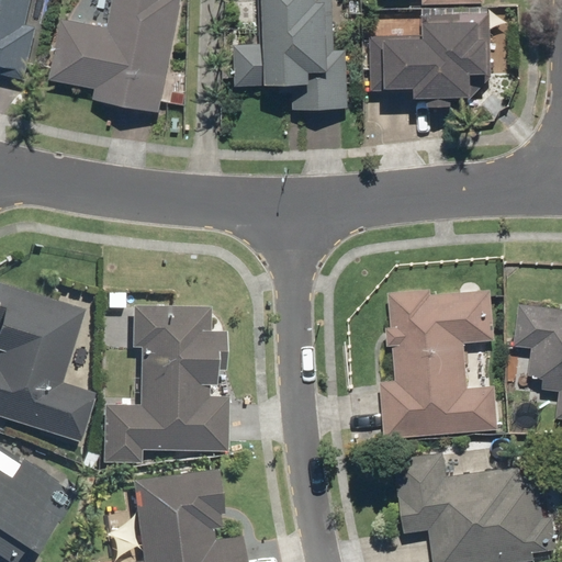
[(0,0),(0,77),(23,82),(35,27),(23,25),(29,0),(0,0)]
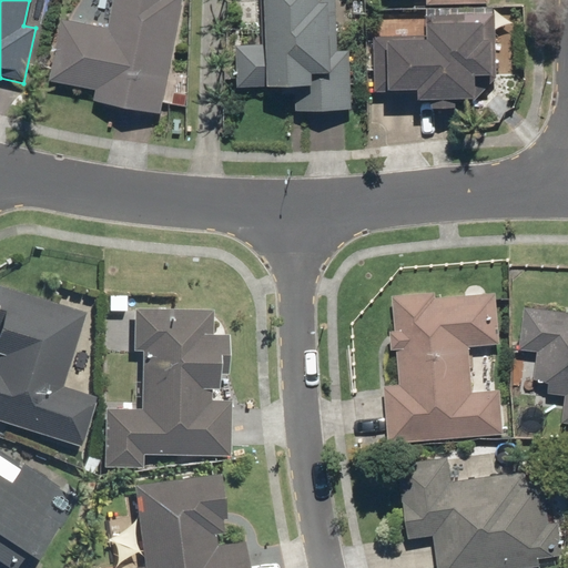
[(90,102),(158,115),(181,0),(110,0),(104,29),(59,20),(46,82),(92,91),(90,102)]
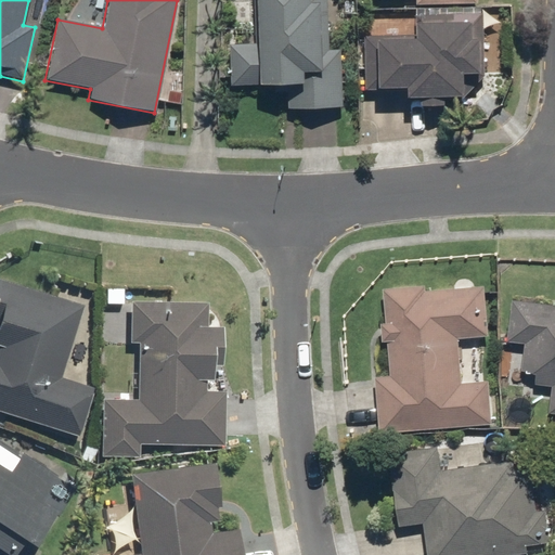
[(287,111),(341,108),(339,61),(319,62),(315,0),(252,0),(254,42),(228,43),(230,88),(286,86),(287,111)]
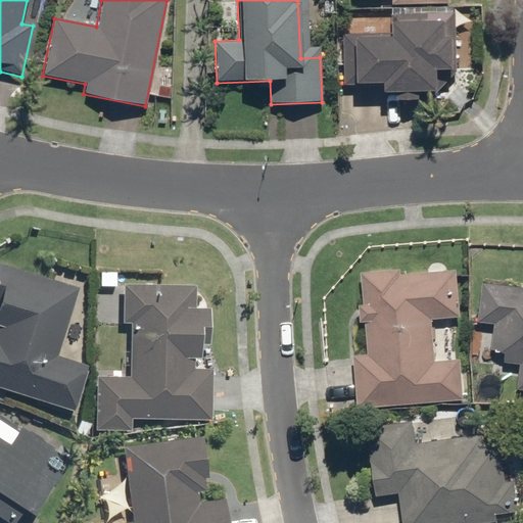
[(465,38),(464,11),(389,12),(389,34),(341,35),(341,86),(380,86),(380,95),(391,95),(391,102),(415,102),(414,93),(434,93),(433,76),(456,75),(455,38),(465,38)]
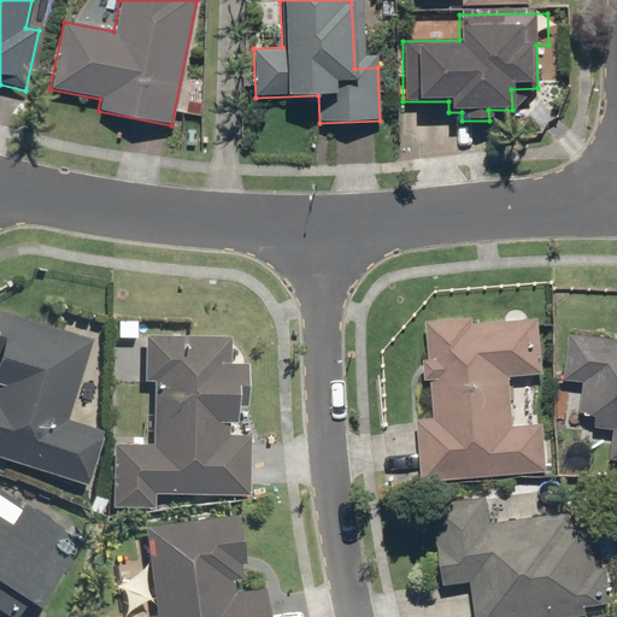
[(0,462),(83,487),(100,433),(64,422),(89,341),(0,315),(0,462)]
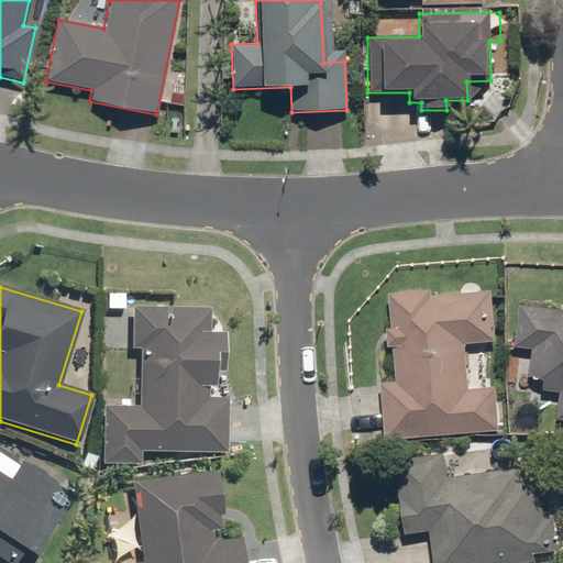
[(378,381),(383,441),(498,432),(495,386),(470,388),(465,339),(494,337),(492,295),(427,299),(426,288),(386,290),(393,379),(378,381)]
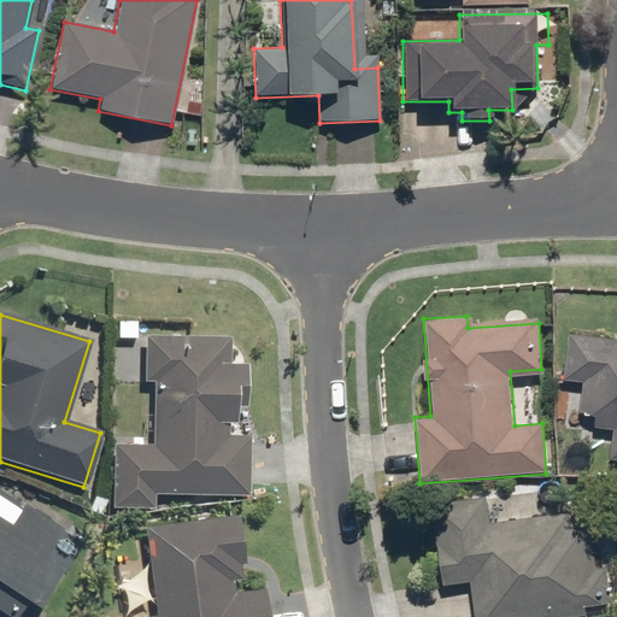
[(145,447),(109,446),(106,509),(147,510),(148,495),(244,499),(245,436),(228,435),(229,398),(240,398),(240,365),(224,364),(225,335),(140,333),(137,386),(147,386),(145,447)]
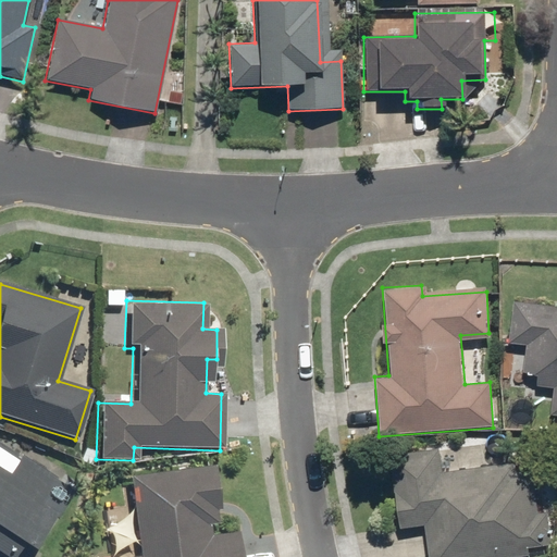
[(556,417),(556,309),(508,305),(504,345),(520,346),(518,372),(534,374),(533,385),(553,387),(549,417),(556,417)]
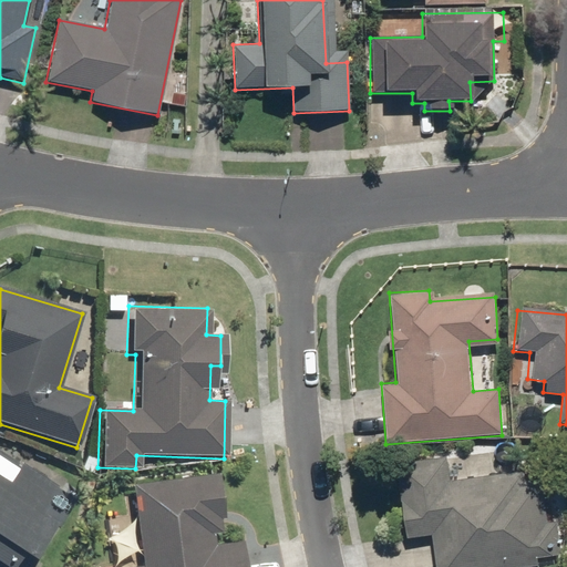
[(431,533),(434,566),(534,566),(534,555),(556,553),(553,523),(544,524),(539,478),(522,480),(522,470),(446,477),(444,455),(393,460),(400,536),(431,533)]
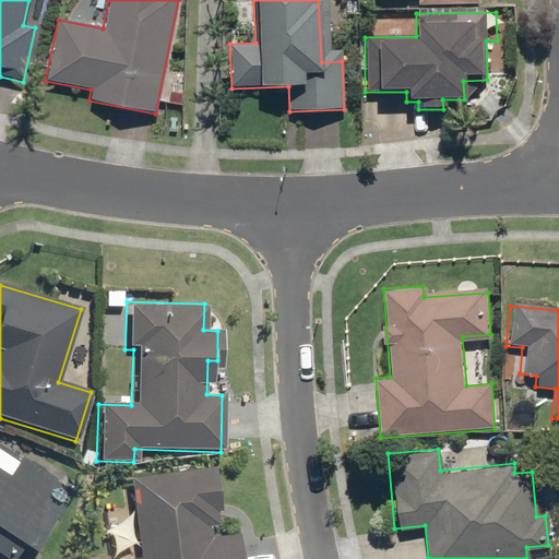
[(0,558),(24,558),(48,519),(33,510),(49,482),(7,458),(0,467),(0,558)]
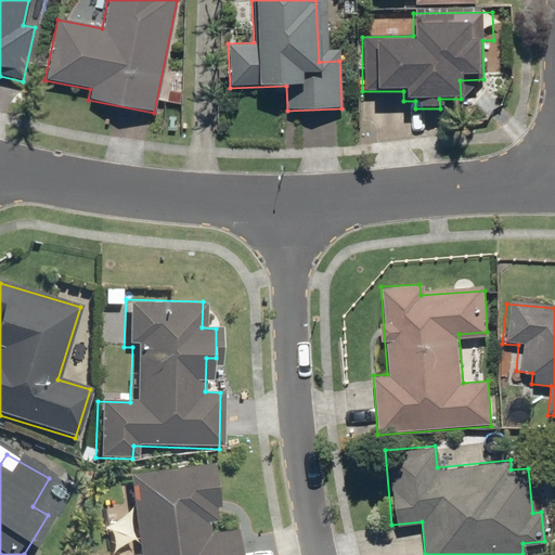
[(97,554),(237,554),(234,527),(202,531),(201,525),(214,523),(205,463),(126,474),(131,511),(106,514),(112,552),(97,554)]
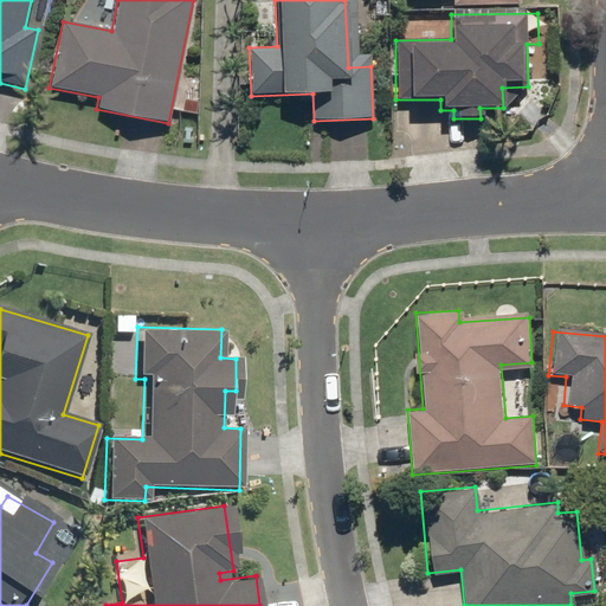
All buildings are outlined.
